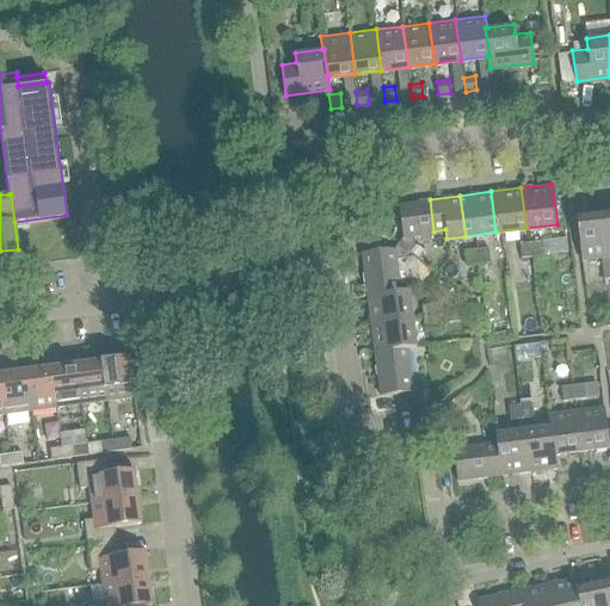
[(402,235),(398,241),(410,249),(411,248),(414,243),(413,234),(433,232),(430,199),(398,203),(402,235)]
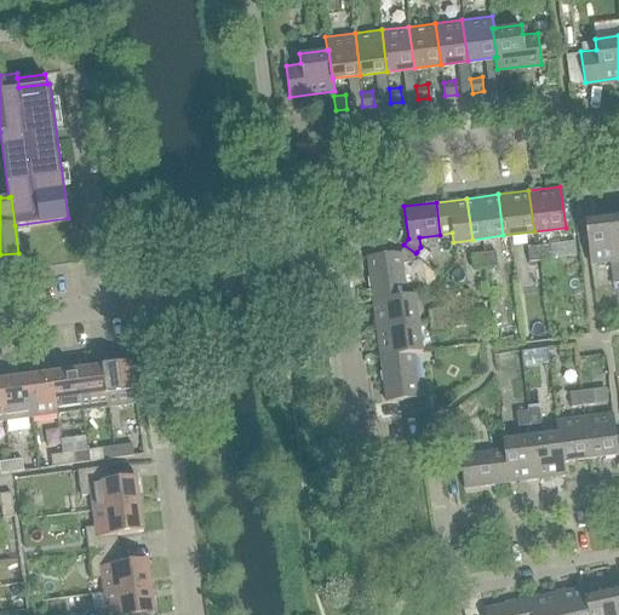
[(618,260),(613,217),(584,220),(590,262),(609,259),(612,281),(618,279),(618,260)]
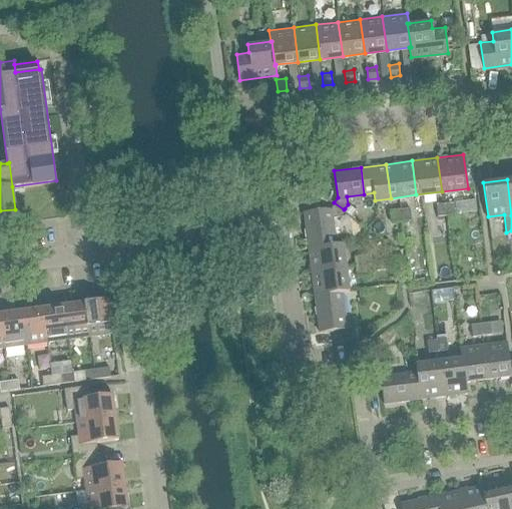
[(455,199),(445,201),(447,213),(456,211),(455,199)]
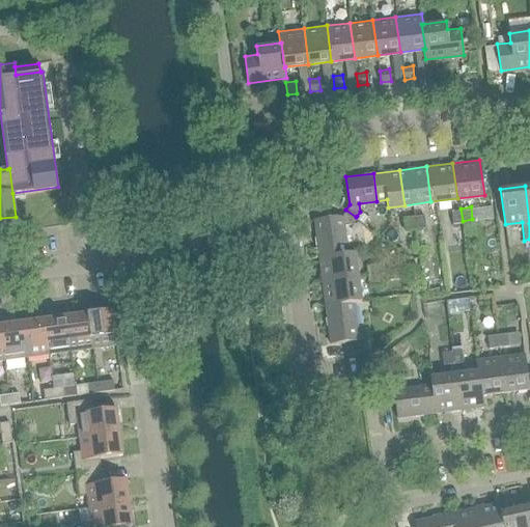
[(463,221),(461,209),(451,210),(452,222),(463,221)]
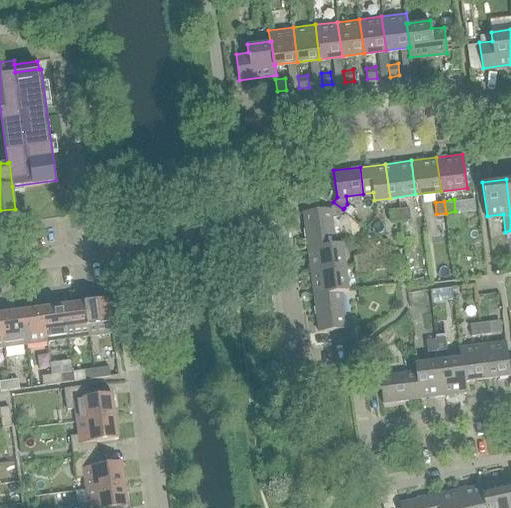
[(303,210),(307,240),(334,237),(331,215),(339,214),(343,209),(333,202),(330,206),(303,210)]
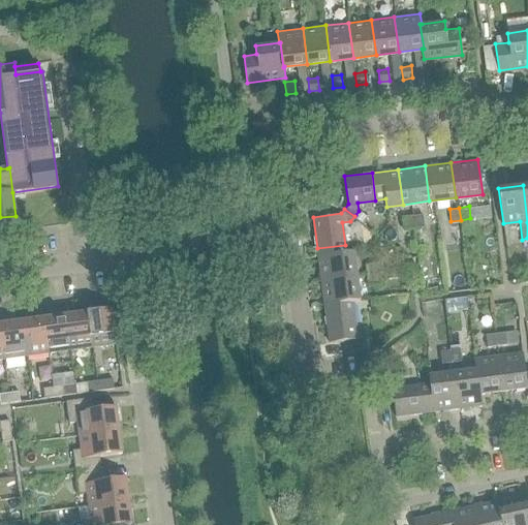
[(355,215),(362,220),(366,214),(360,209),(359,211),(355,215)]
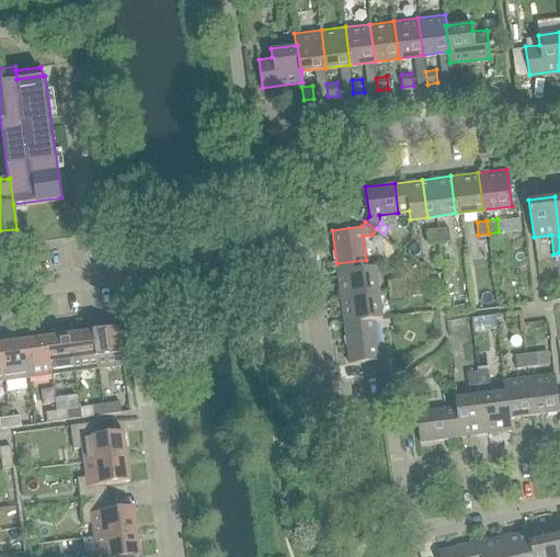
[(440,239),(449,238),(448,225),(437,227),(440,239)]
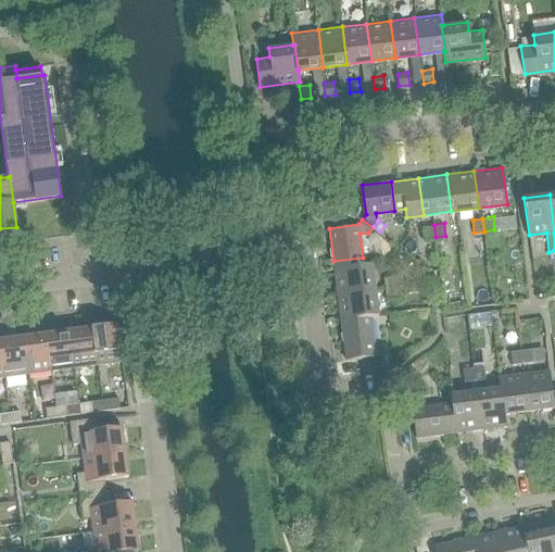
[(436,237),(433,225),(424,226),(425,239),(436,237)]
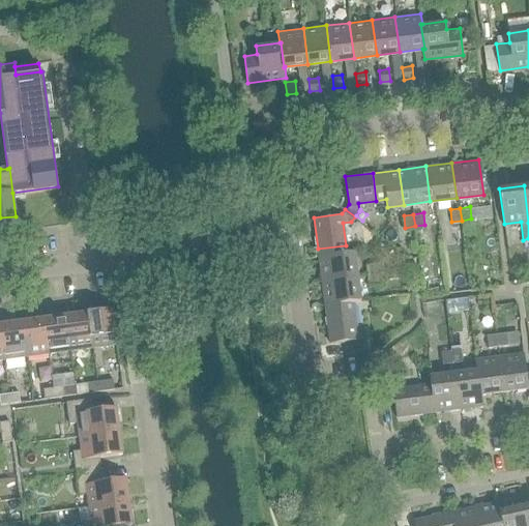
[(347,251),(346,245),(318,249),(322,280),(357,274),(354,251),(347,251)]
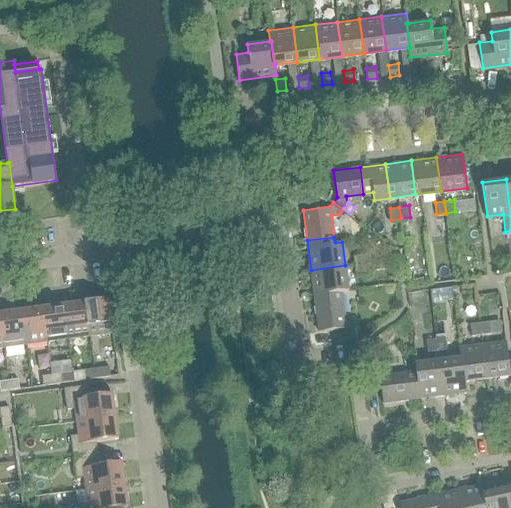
[(355,264),(367,262),(366,253),(354,255),(355,264)]
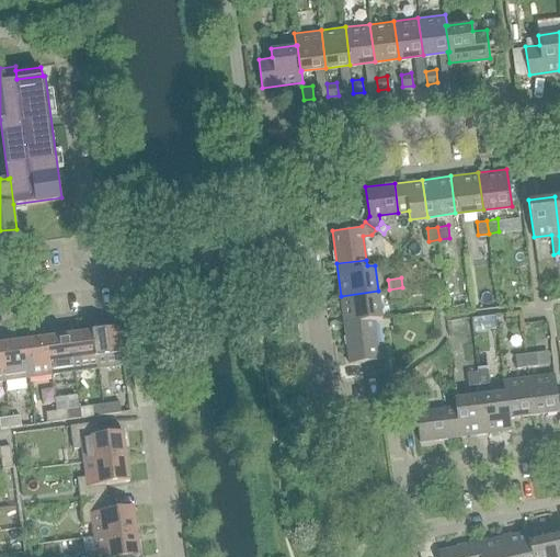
[(402,287),(389,290),(390,299),(403,298),(402,287)]
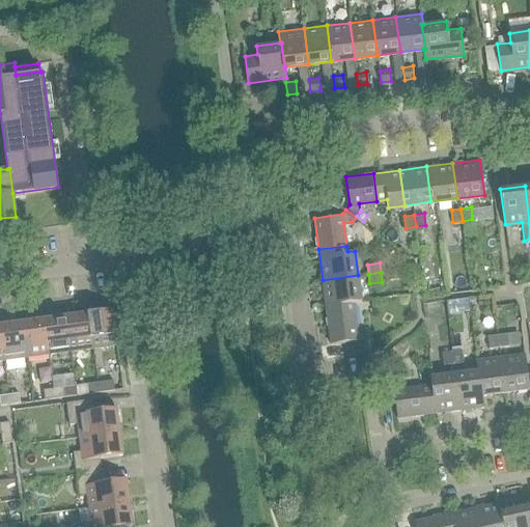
[(361,300),(358,275),(323,280),(327,310),(355,307),(354,301),(361,300)]
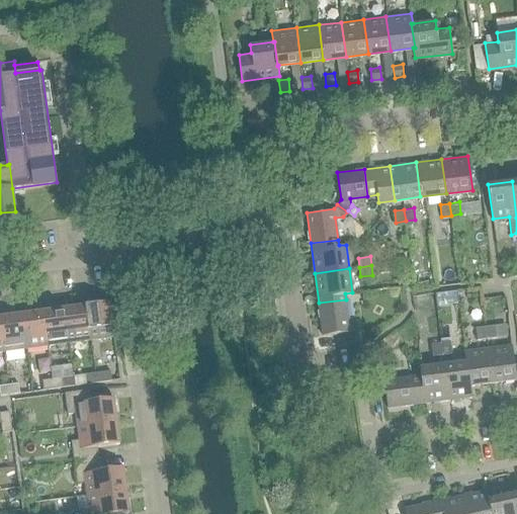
[(349,321),(346,300),(319,303),(323,334),(349,330),(350,336),(358,335),(356,320),(349,321)]
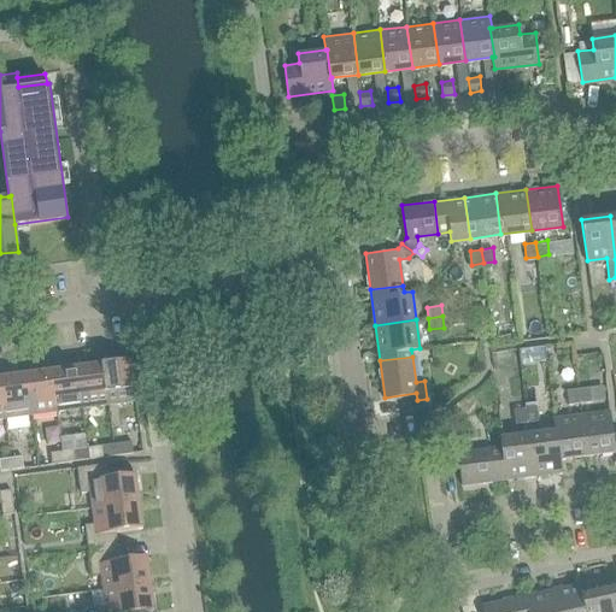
[(130,358),(103,362),(107,402),(135,399),(130,358)]
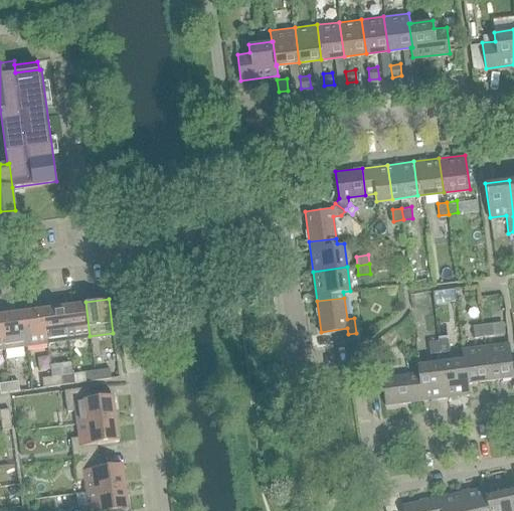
[(63,305),(68,339),(90,336),(86,302),(63,305)]
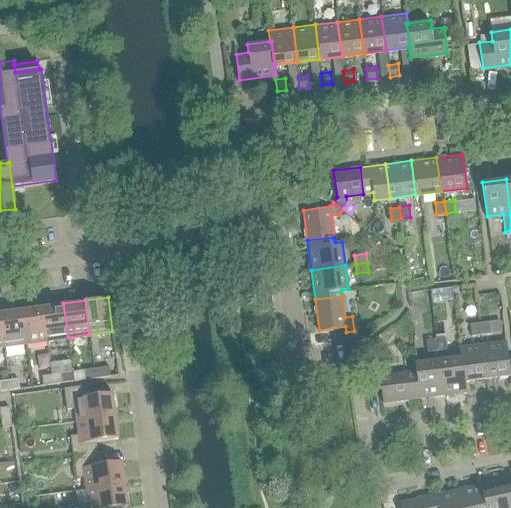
[(47,339),(68,337),(63,303),(42,306),(47,339)]
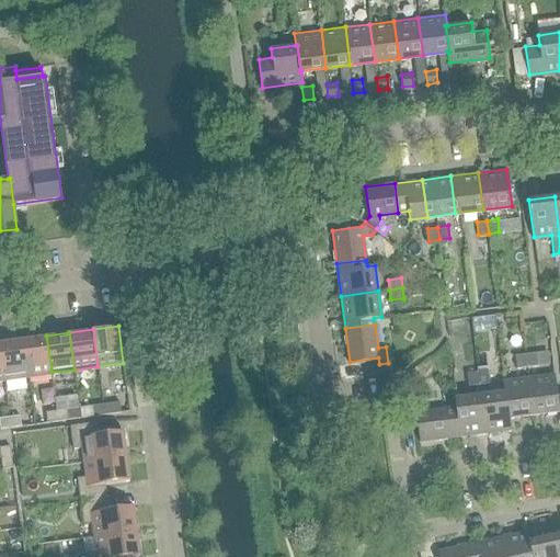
[(46,336),(23,339),(27,375),(52,372),(46,336)]
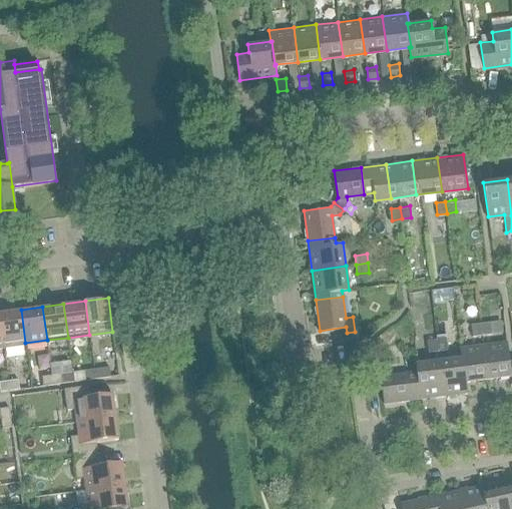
[(0,312),(0,318),(3,346),(25,343),(21,310),(0,312)]
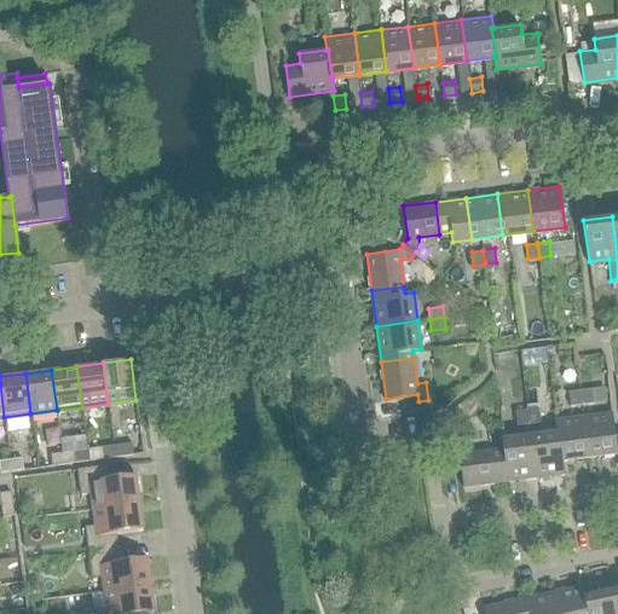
[(579,388),(582,403),(593,400),(591,387),(579,388)]
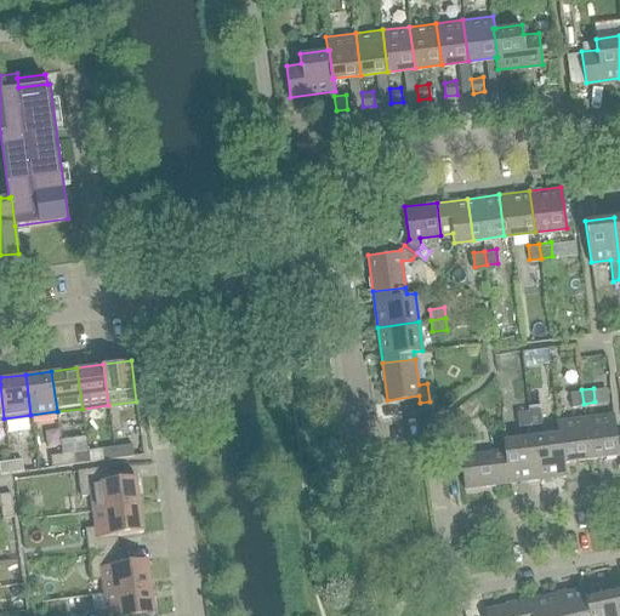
[(584,404),(581,389),(570,391),(572,405),(584,404)]
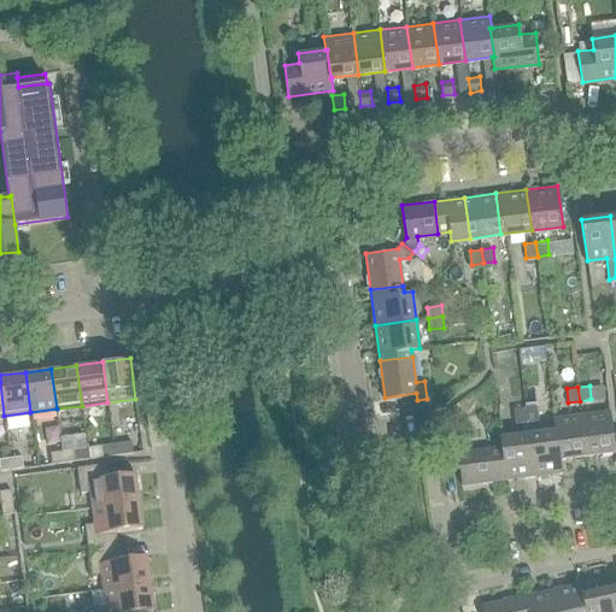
[(527,421),(538,419),(537,405),(524,406),(527,421)]
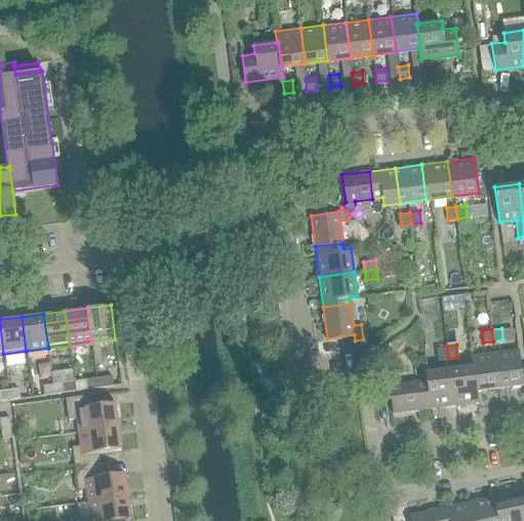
[(448,358),(446,346),(437,347),(438,359),(448,358)]
